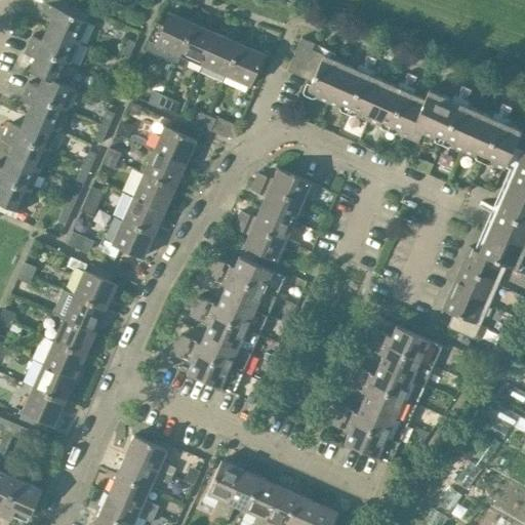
[(46,3),(42,12),(51,16),(46,28),(77,41),(86,21),(46,3)]
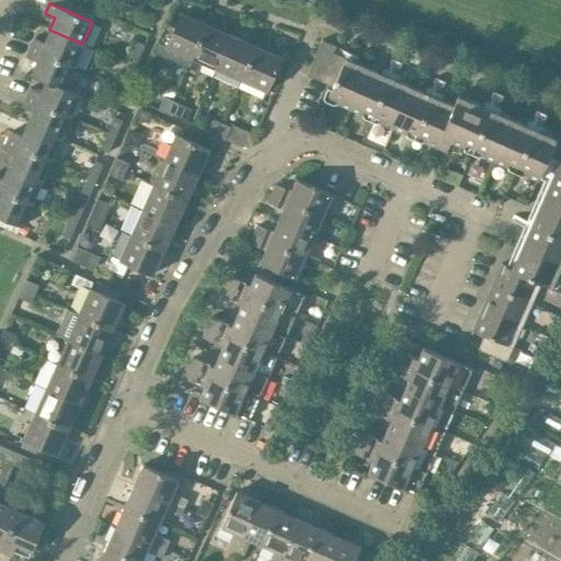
[(165,22),(157,41),(165,45),(164,47),(182,56),(179,64),(187,67),(205,26),(181,15),(175,27),(165,22)]
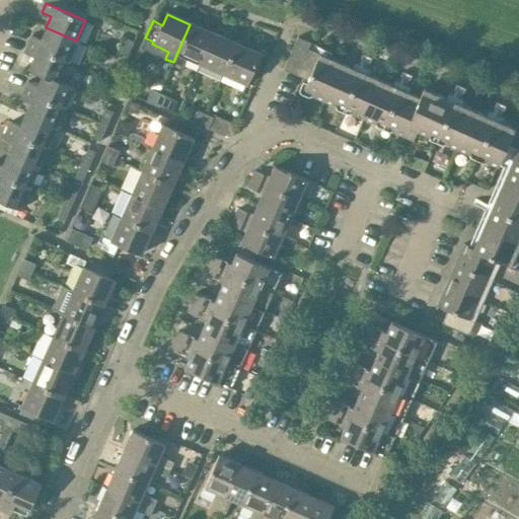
[(190,24),(173,62),(182,67),(186,59),(187,60),(200,65),(214,34),(190,24)]
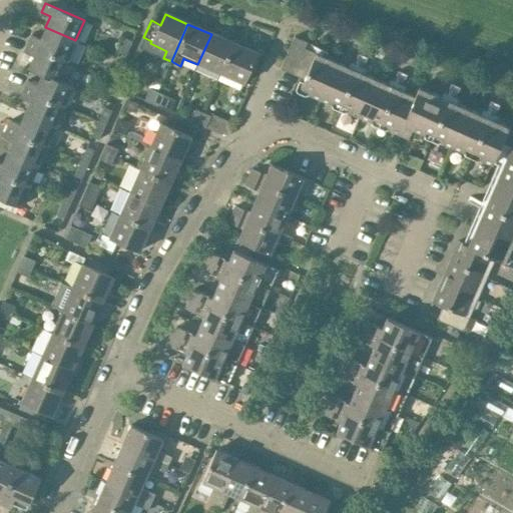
[(31,34),(27,43),(67,60),(75,40),(45,27),(41,38),(31,34)]
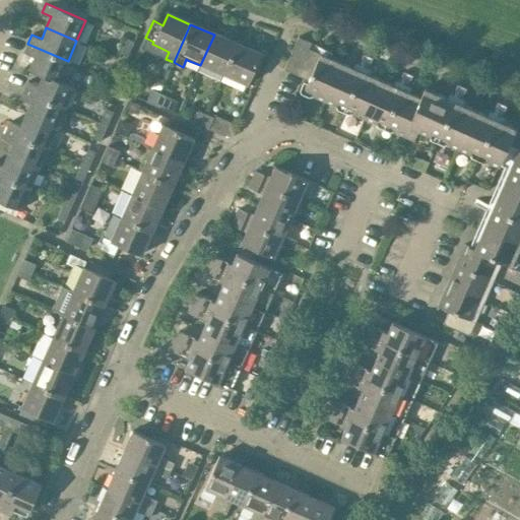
[(214,35),(200,65),(223,75),(237,45),(214,35)]
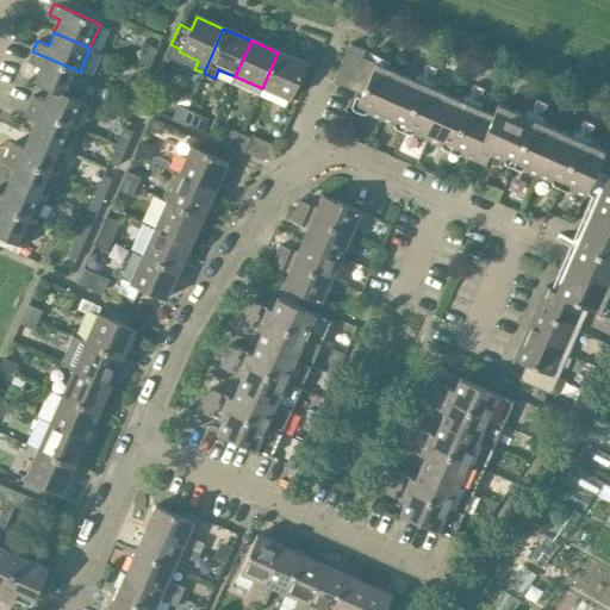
[(340,69),(332,83),(362,97),(359,104),(368,109),(366,113),(383,120),(403,75),(386,68),(390,61),(366,50),(359,47),(350,43),(342,63),(340,69)]
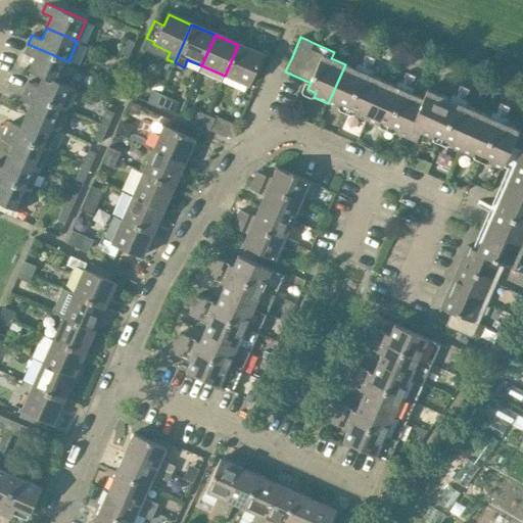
[(127,39),(121,53),(129,57),(135,42),(127,39)]
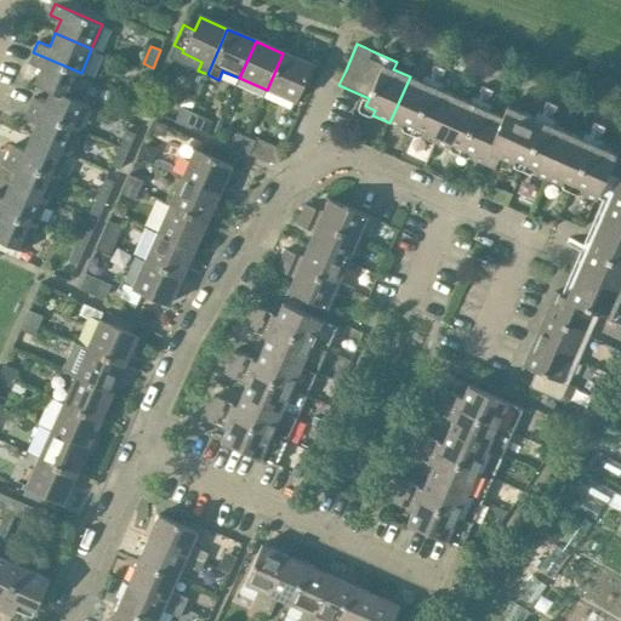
[(33,52),(28,63),(40,68),(34,83),(50,90),(70,98),(72,96),(81,73),(33,52)]
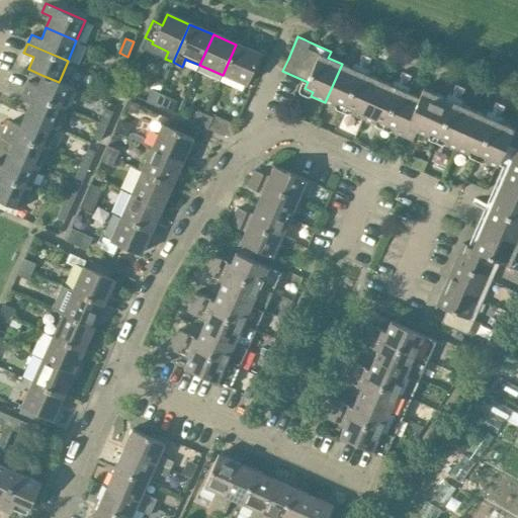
[(236,45),(223,75),(246,86),(259,55),(236,45)]
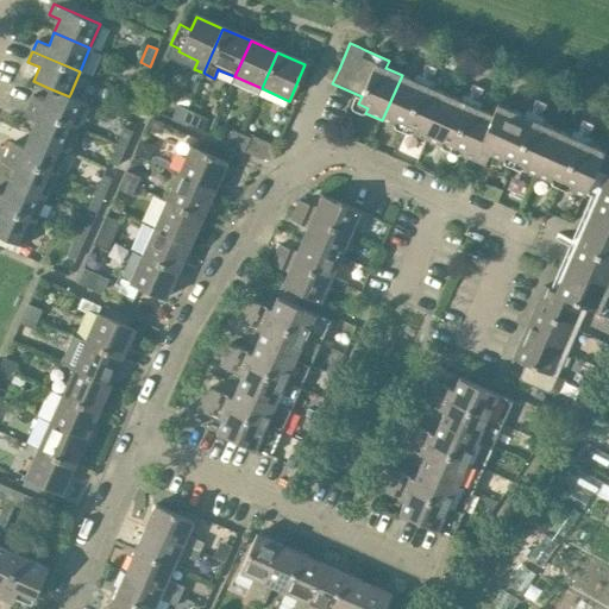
[(126,94),(136,99),(144,79),(135,75),(126,94)]
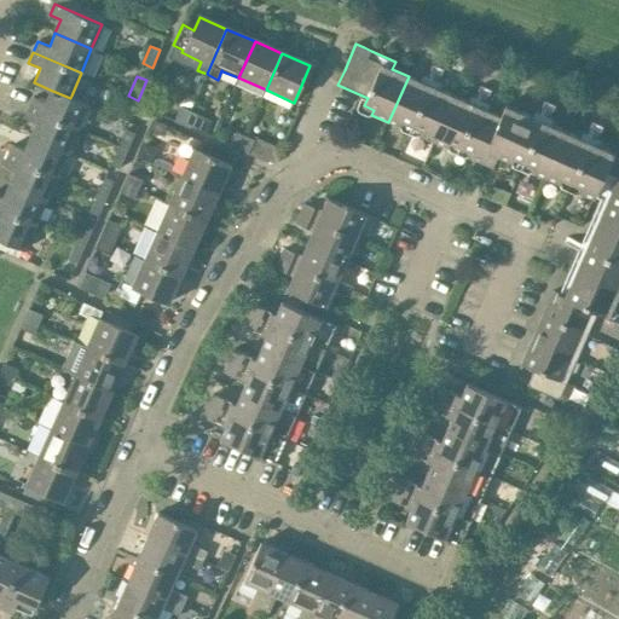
[(409,76),(388,122),(400,127),(403,122),(421,131),(418,136),(422,137),(433,142),(453,96),(438,88),(435,87),(420,81),(409,76)]
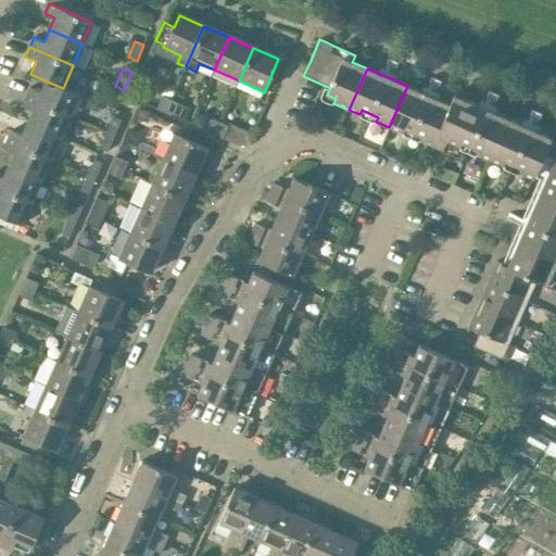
[(29,87),(26,96),(68,115),(78,92),(64,86),(63,88),(45,80),(40,91),(29,87)]
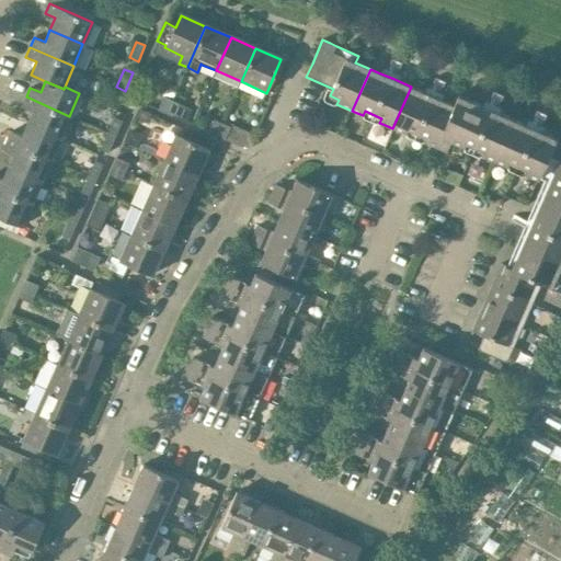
[(125,91),(116,87),(110,101),(118,105),(125,91)]
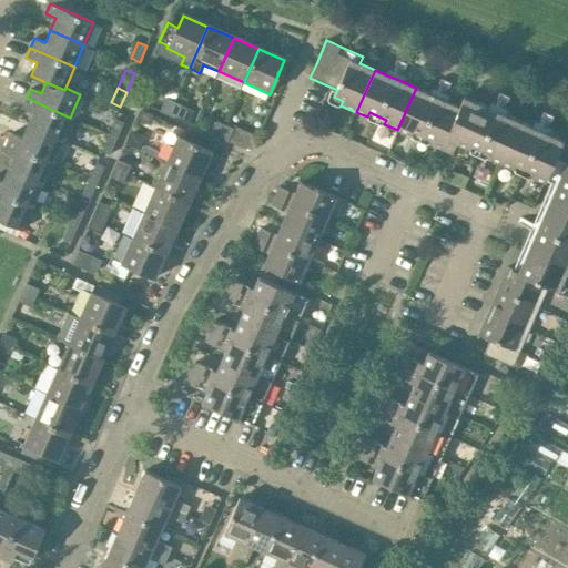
[(140,88),(135,99),(149,104),(153,94),(140,88)]
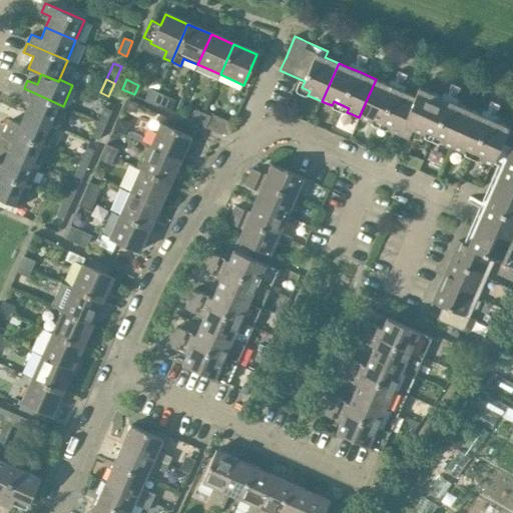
[(376,79),(359,117),(371,122),(373,119),(388,125),(386,129),(400,135),(405,124),(421,87),(418,86),(414,96),(403,91),(401,90),(388,84),(376,79)]
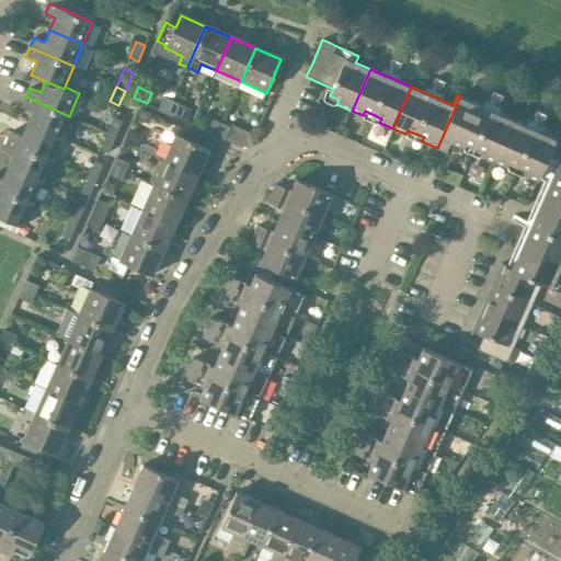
[(462,99),(445,137),(494,159),(512,121),(495,113),(501,99),(491,94),(484,109),(462,99)]
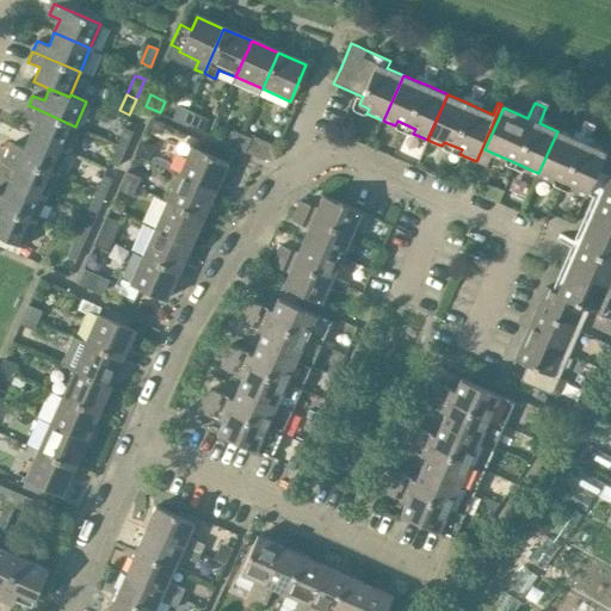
[(30,135),(66,150),(75,127),(29,105),(24,116),(35,122),(30,135)]
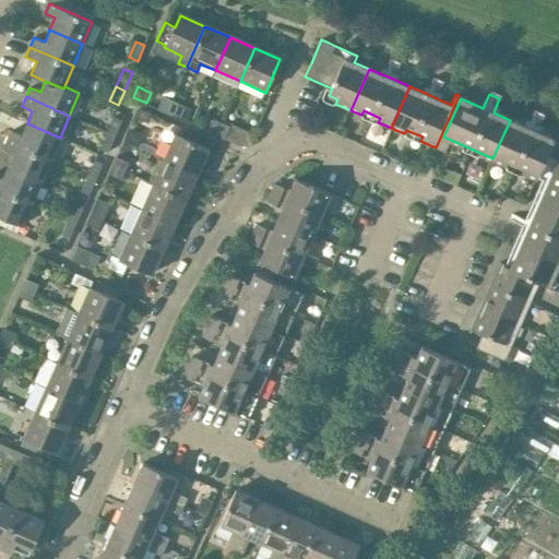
[(163,96),(157,109),(167,114),(173,100),(163,96)]
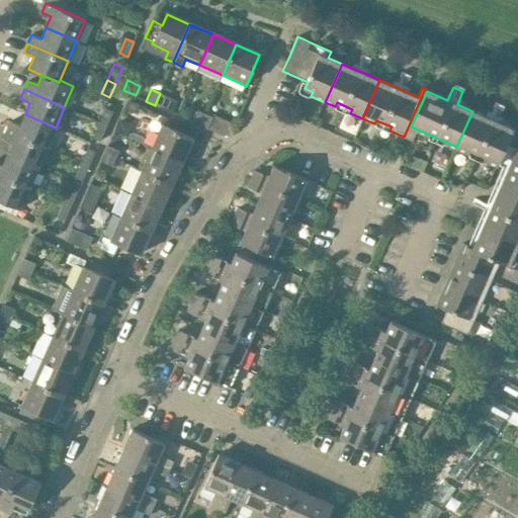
[(160,93),(155,105),(171,113),(176,100),(160,93)]
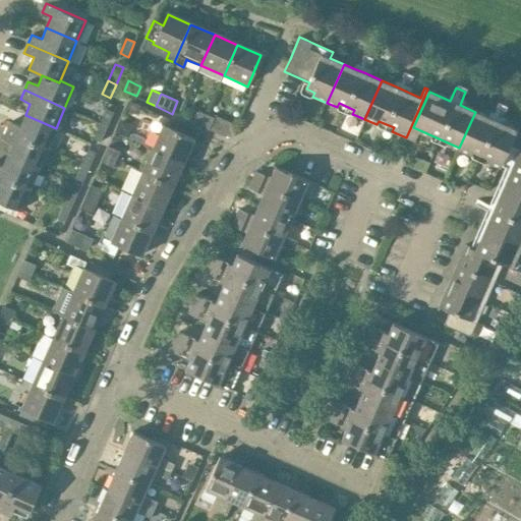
[(136,114),(139,106),(127,101),(124,109),(136,114)]
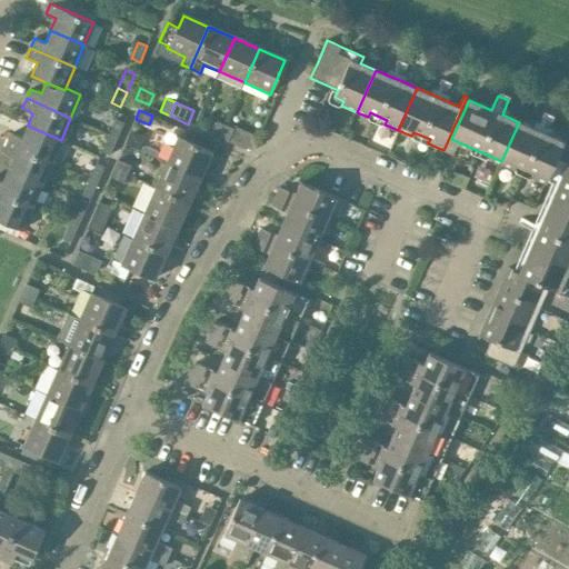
[(116,118),(108,135),(118,139),(125,122),(116,118)]
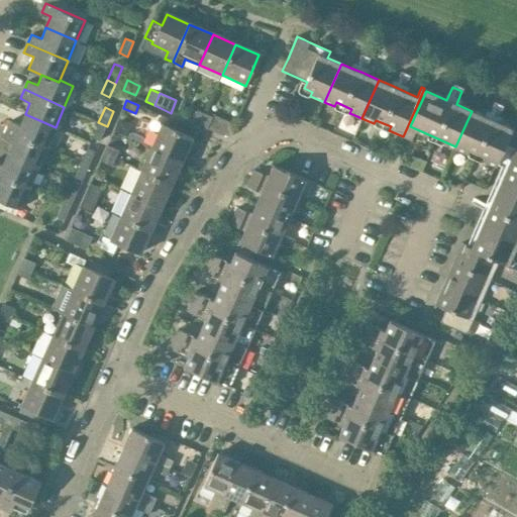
[(200,126),(205,113),(196,109),(191,122),(200,126)]
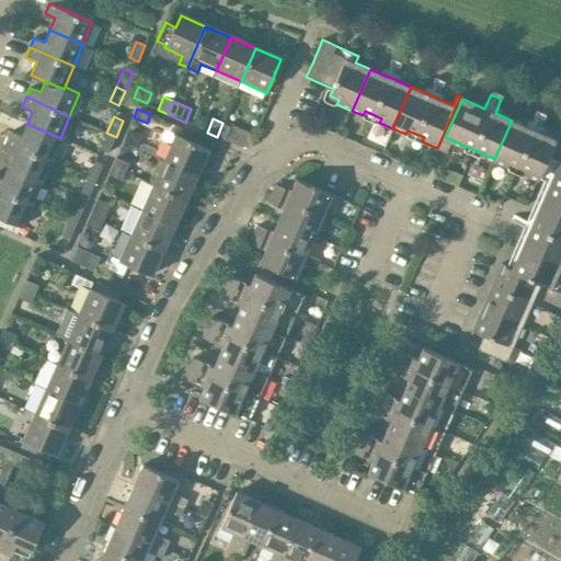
[(513,118),(494,159),(507,165),(510,161),(526,168),(525,172),(537,178),(554,137),(541,132),(539,130),(525,124),(513,118)]
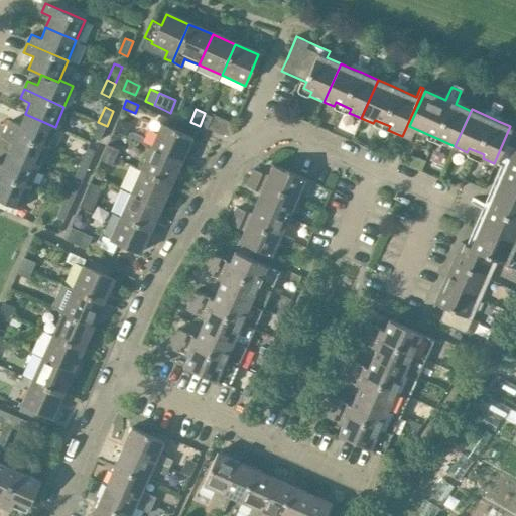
[(205,113),(200,126),(207,129),(213,117),(205,113)]
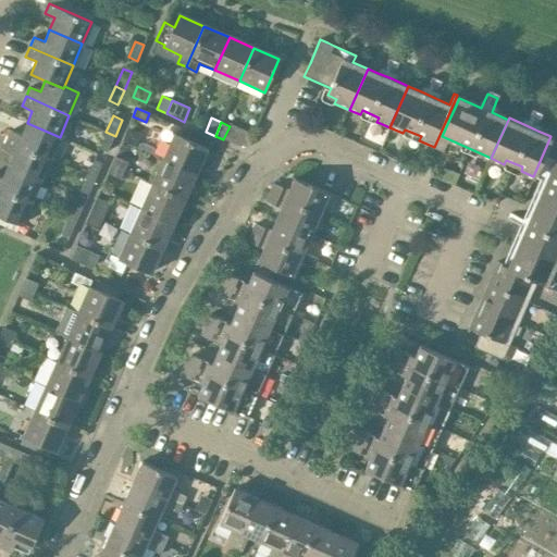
[(7,139),(50,158),(60,137),(27,123),(22,135),(11,130),(7,139)]
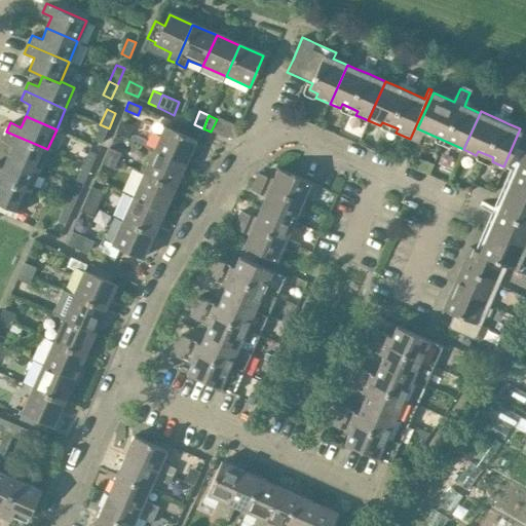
[(525,121),(523,120),(520,128),(503,166),(514,172),(480,250),(472,247),(445,308),(455,313),(449,327),(475,338),(506,265),(516,269),(525,245),(525,121)]
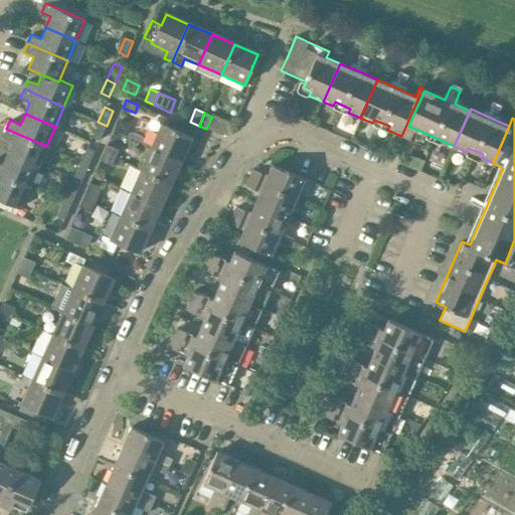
[(126,135),(131,124),(120,119),(115,131),(126,135)]
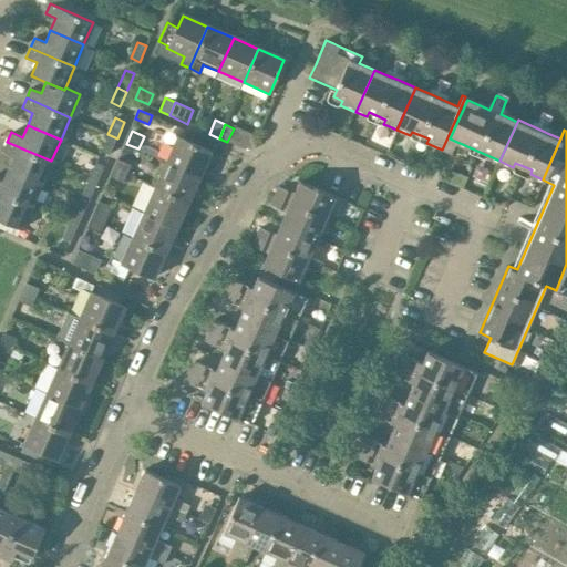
[(107,135),(101,151),(111,155),(117,138),(107,134),(107,135)]
